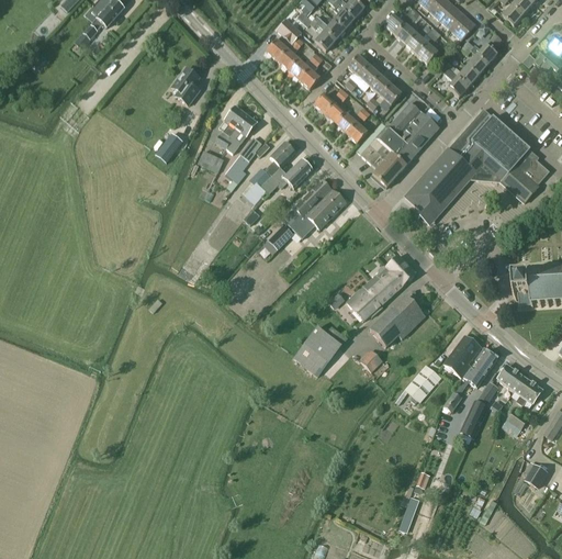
[(90,40),(89,38),(97,30),(96,29),(101,22),(107,28),(123,8),(114,0),(112,0),(111,1),(110,0),(98,0),(92,7),(96,10),(94,11),(99,15),(82,33),(82,32),(74,42),(81,49),(90,40)]
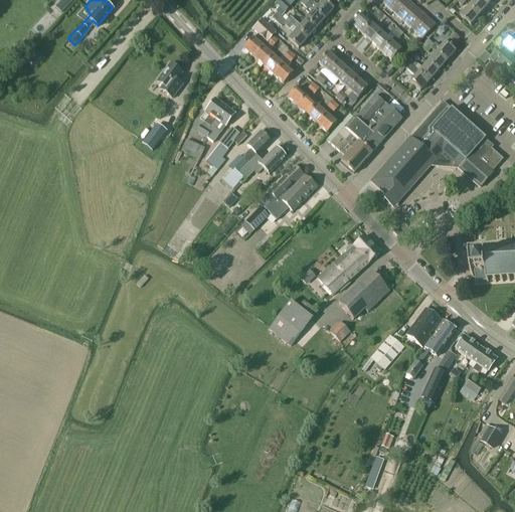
[(279,4),(275,9),(281,14),(285,10),(290,4),(285,0),(278,0),(276,2),(279,4)]
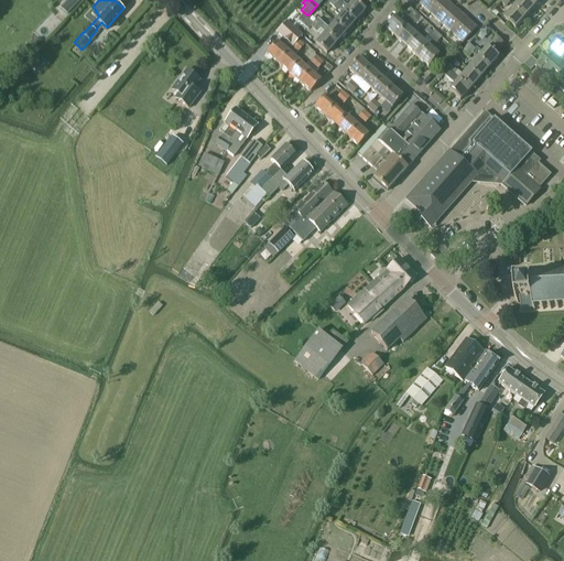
[(339,4),(333,0),(331,0),(329,2),(336,9),(339,4)]
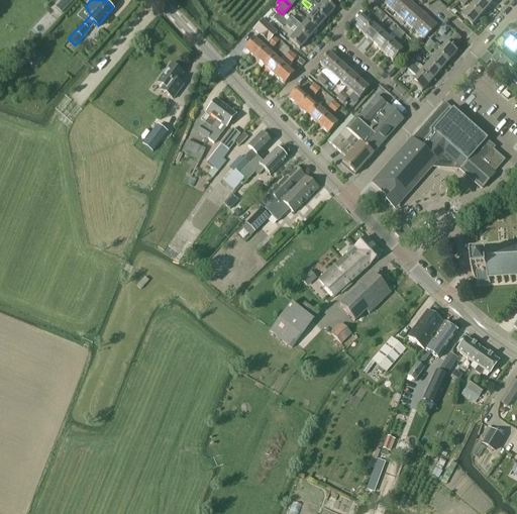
[(314,1),(311,4),(315,8),(325,17),(334,7),(326,0),(322,0),(319,4),(314,0),(314,1)]
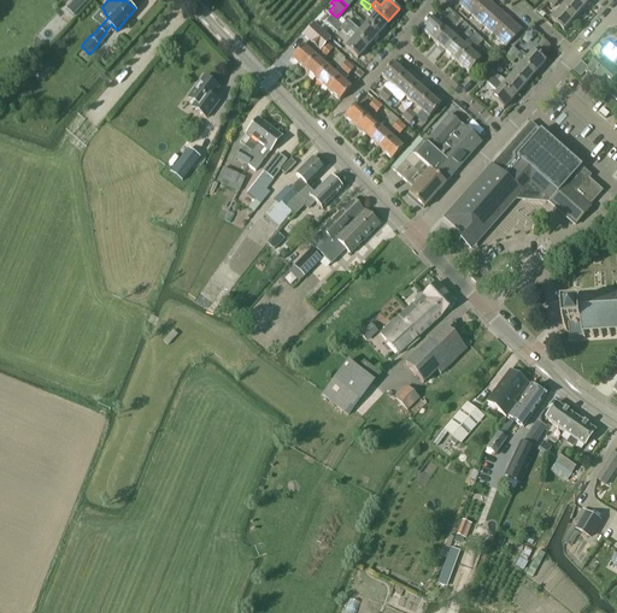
[(460,0),(459,1),(470,12),(481,0),(460,0)]
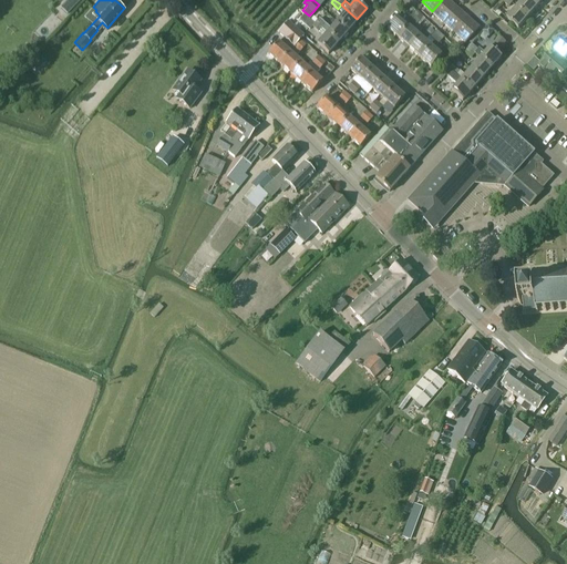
[(442,0),(432,11),(443,21),(456,6),(450,0),(442,0)]
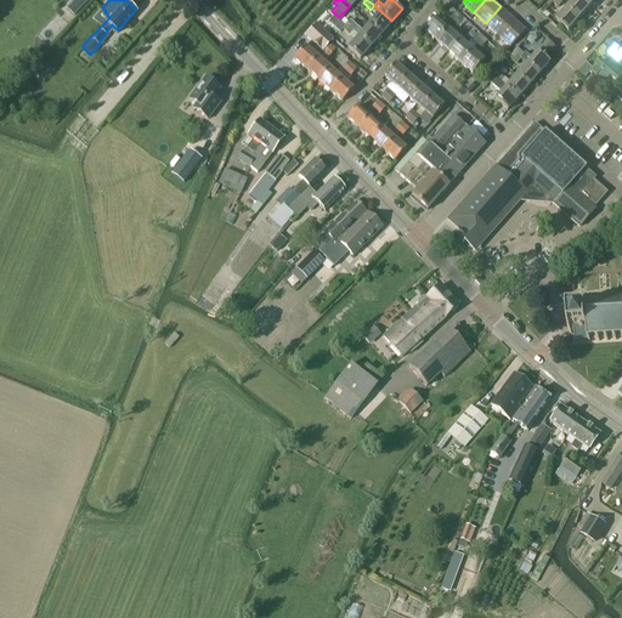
[(572,0),(567,6),(580,17),(591,5),(584,0),(572,0)]
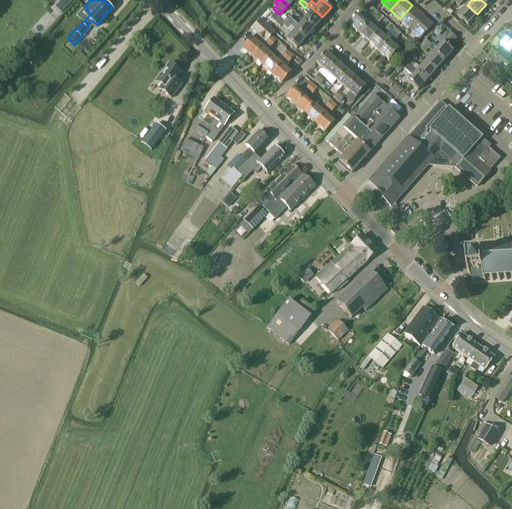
[(308,13),(303,18),(314,27),(322,17),(312,8),(308,4),(305,8),(304,9),(308,13)]
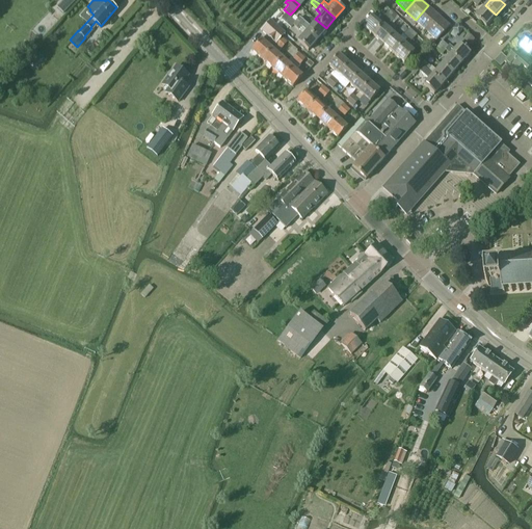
[(426,29),(439,15),(428,5),(416,20),(426,29)]
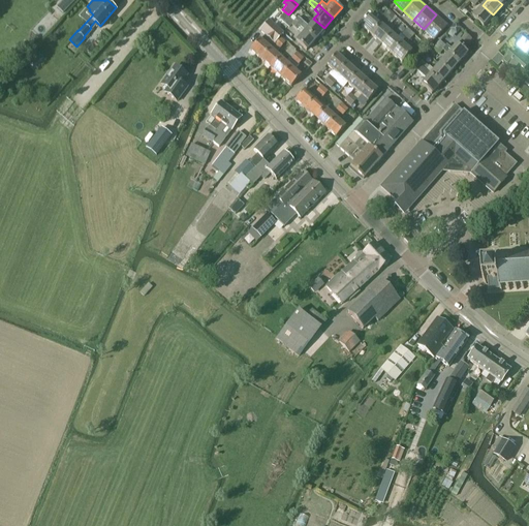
[(484,25),(493,14),(483,5),(473,16),(484,25)]
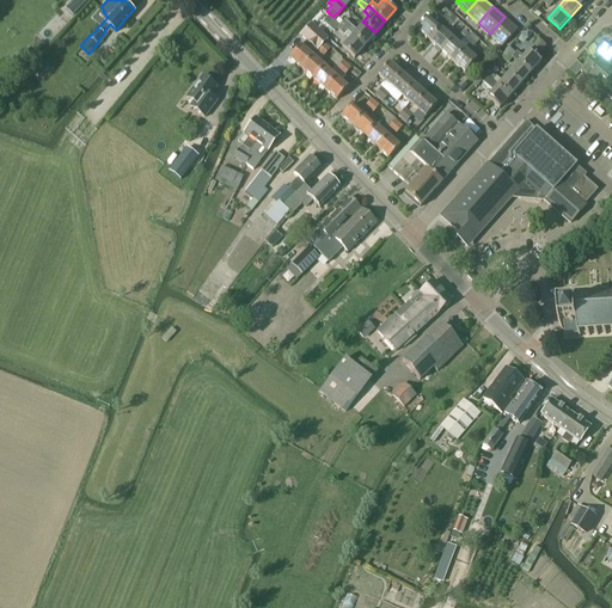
[(447,10),(441,17),(445,20),(451,13),(447,10)]
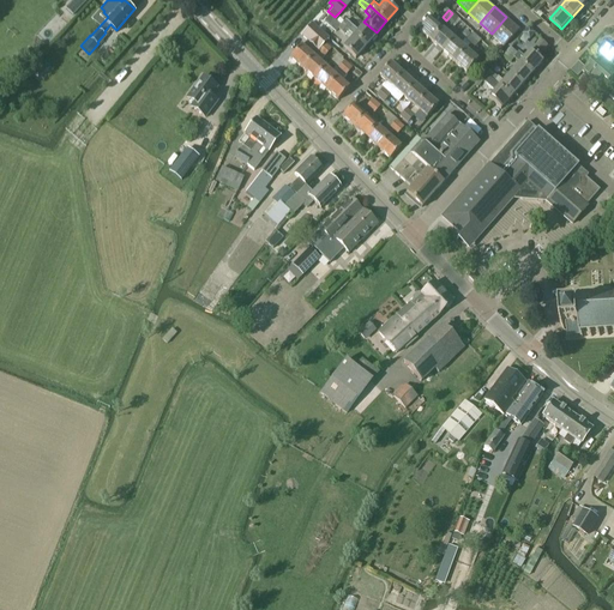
[(330,13),(324,19),(336,30),(338,26),(337,25),(341,23),(330,13)]
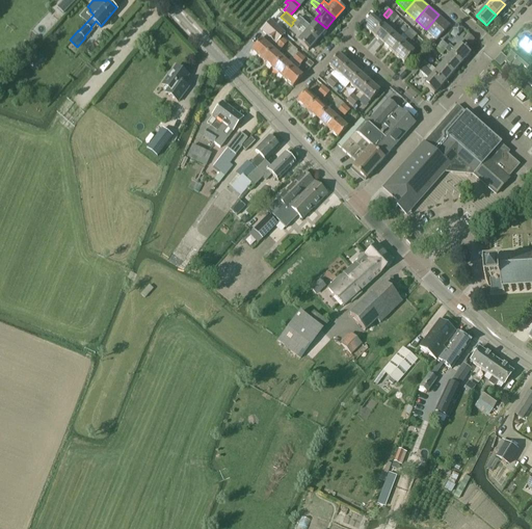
[(392,11),(387,18),(390,21),(396,15),(392,11)]
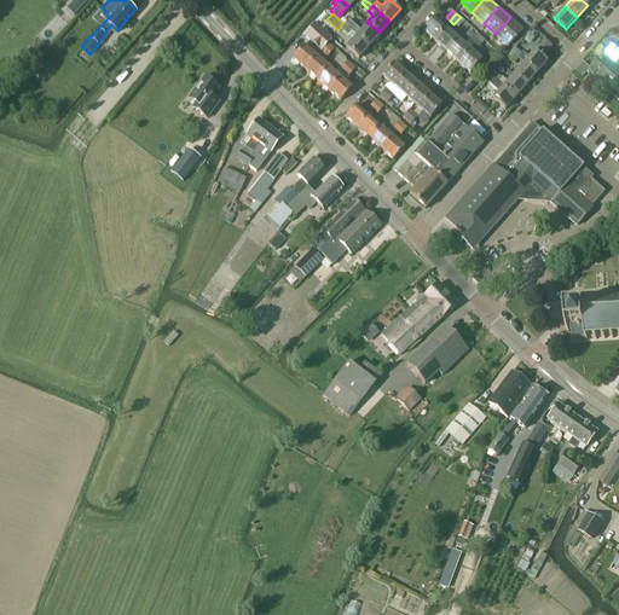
[(433,16),(422,28),(434,39),(445,25),(450,21),(446,17),(441,22),(433,16)]
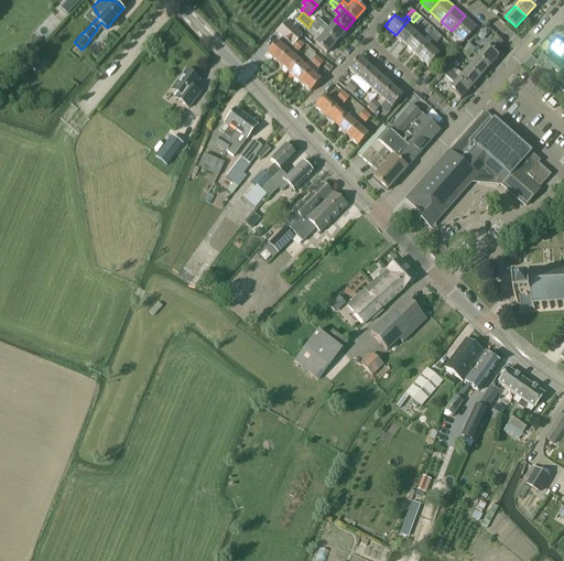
[(316,17),(313,20),(321,27),(324,22),(317,15),(316,17)]
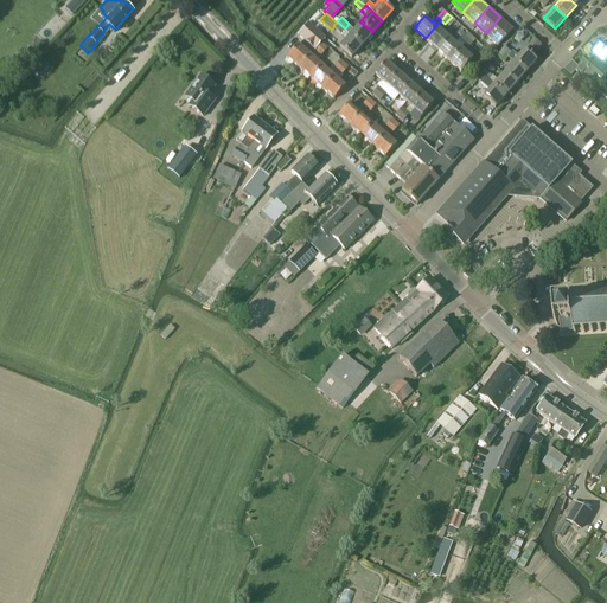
[(500,17),(486,33),(498,43),(512,27),(500,17)]
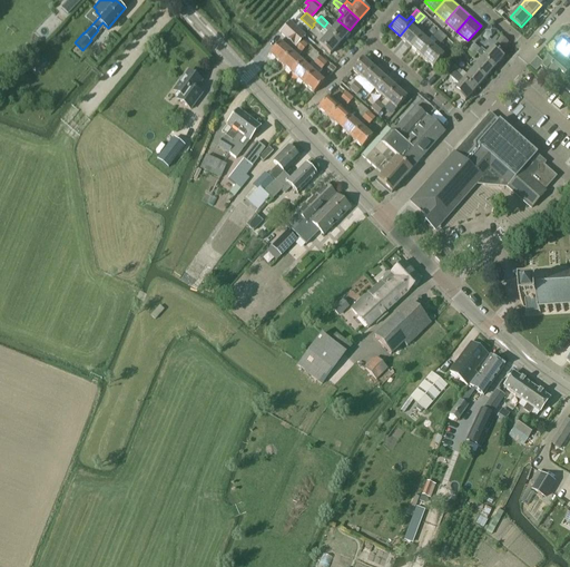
[(290,19),(279,30),(285,36),(295,45),(301,37),(302,37),(305,32),(290,19)]
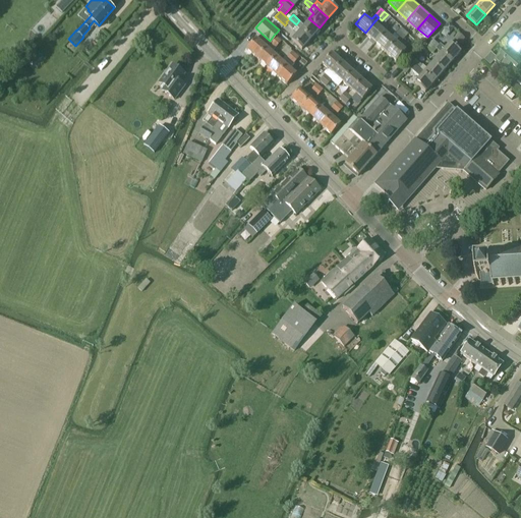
[(293,27),(296,24),(289,18),(289,19),(286,21),(287,22),(293,27)]
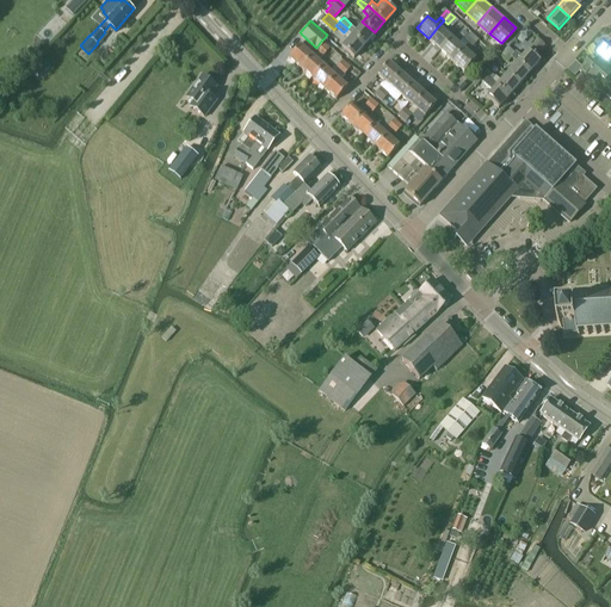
[(351,24),(347,29),(352,33),(364,44),(375,32),(362,22),(356,28),(351,24)]
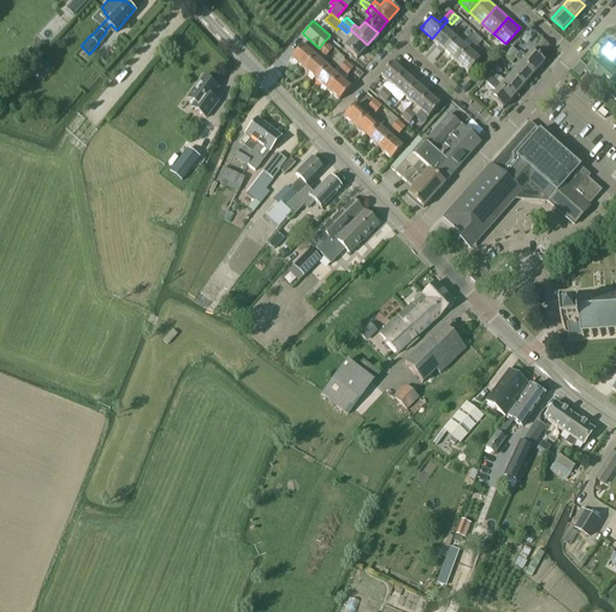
[(537,31),(531,24),(523,31),(531,37),(537,31)]
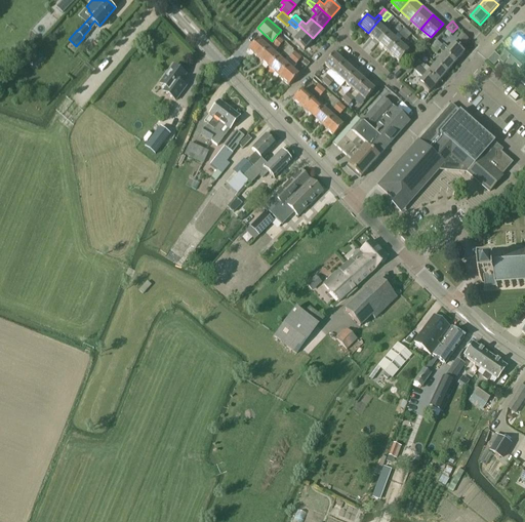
[(377,22),(368,33),(378,42),(388,32),(377,22)]
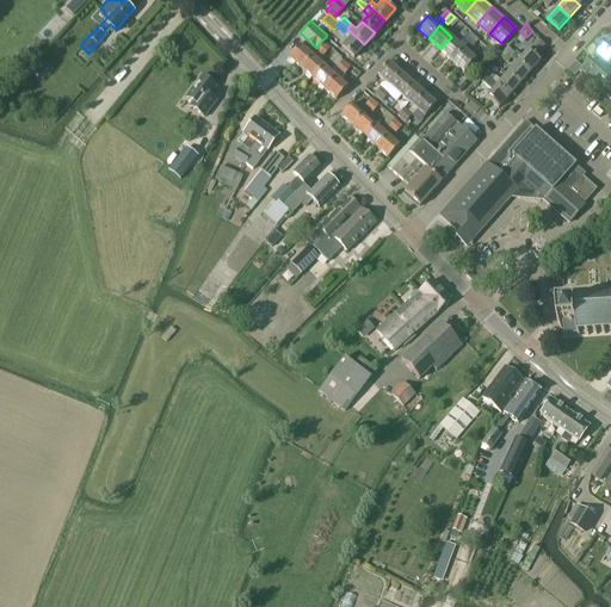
[(468,42),(474,33),(470,30),(463,38),(468,42)]
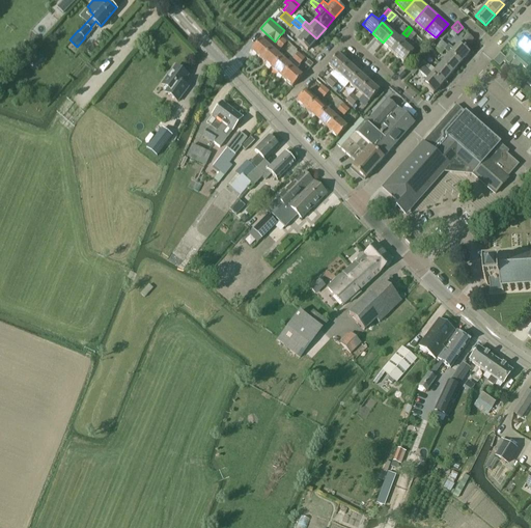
[(316,38),(306,29),(297,38),(307,49),(316,38)]
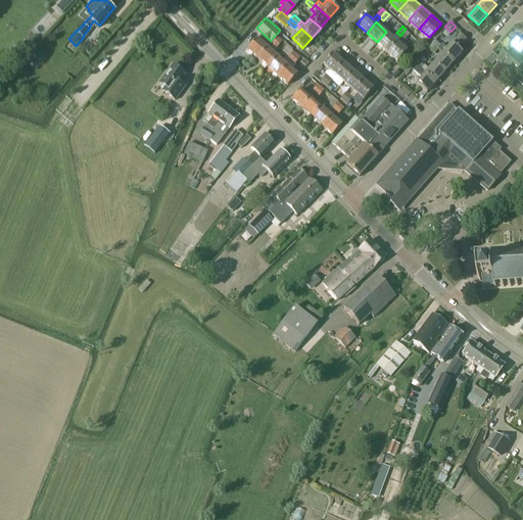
[(410,32),(406,29),(400,36),(403,39),(410,32)]
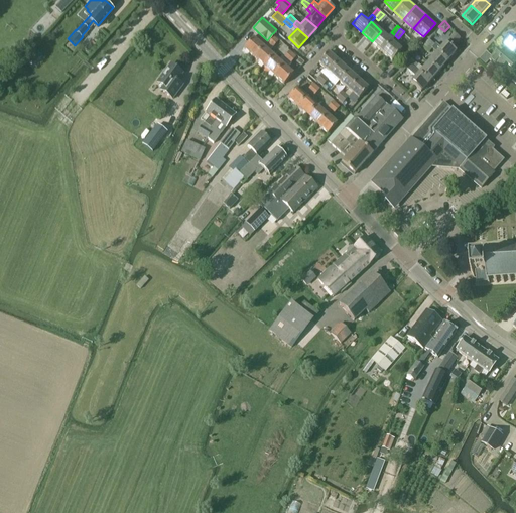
[(381,31),(372,41),(382,50),(391,39),(381,31)]
